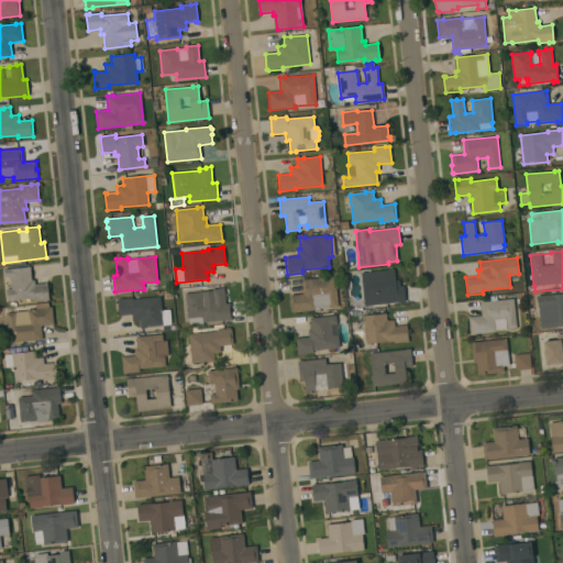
[(30,266),(31,280),(34,280),(34,285),(45,284),(45,283),(46,283),(48,300),(45,300),(33,301),(33,298),(7,301),(6,289),(11,288),(10,277),(4,277),(4,269),(30,266)]
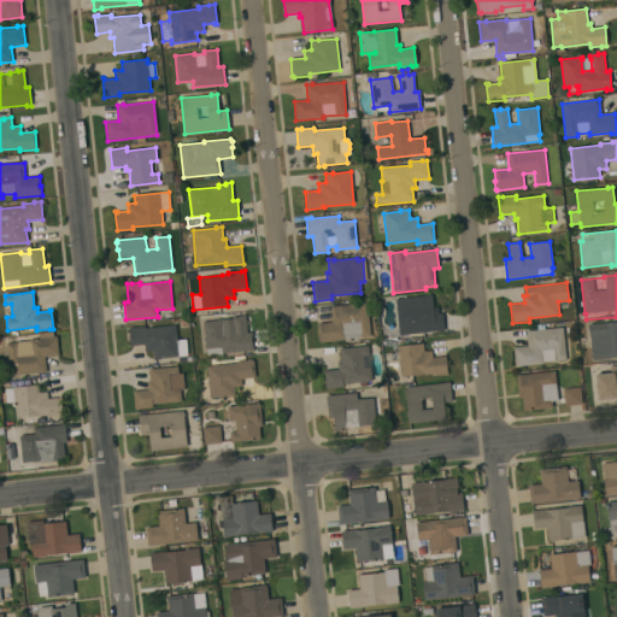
[(432,294),(434,312),(442,311),(445,330),(400,335),(395,299),(432,294)]
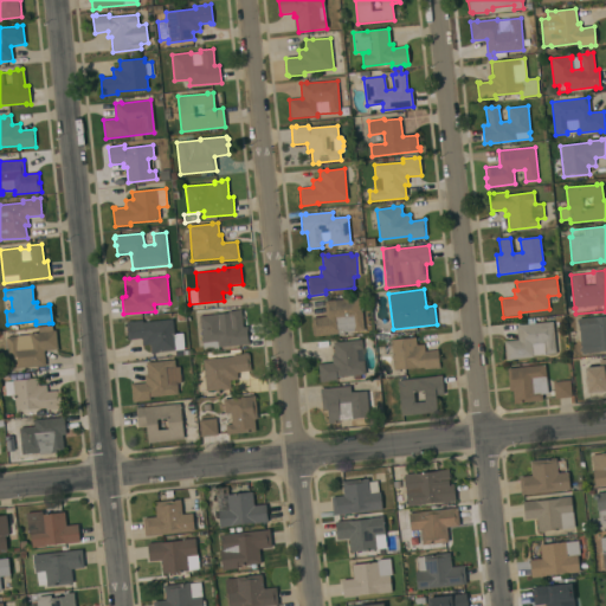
[(360,297),(363,330),(345,333),(345,335),(339,335),(339,334),(314,336),(311,317),(326,316),(324,301),(360,297)]
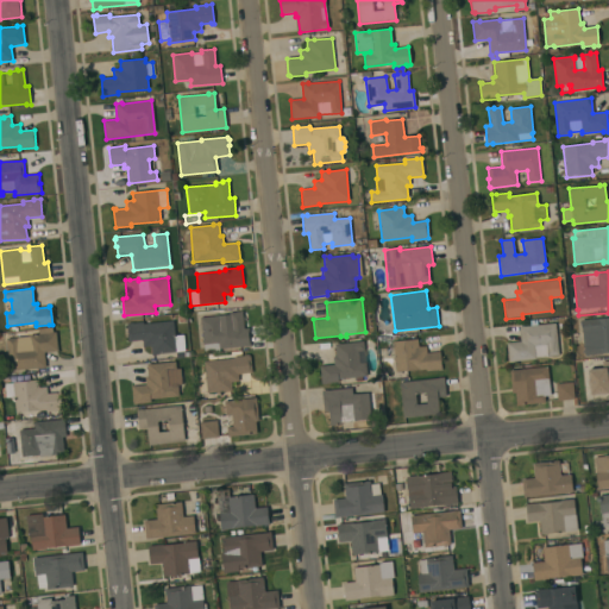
[(230,314),(228,313),(237,313),(237,312),(243,311),(244,328),(249,328),(251,345),(220,349),(220,352),(205,353),(201,318),(230,314)]
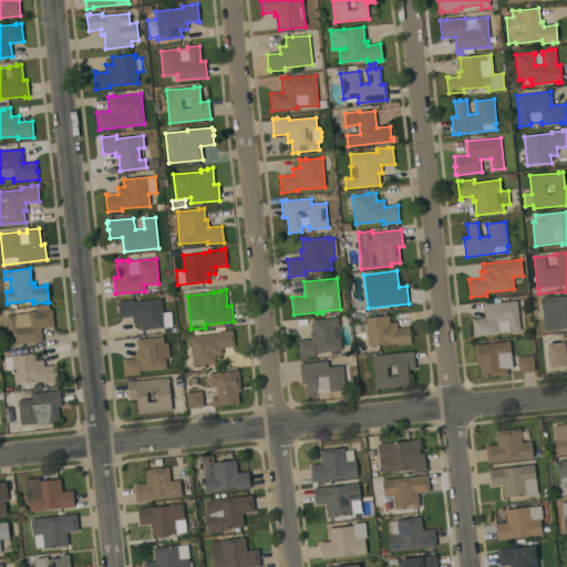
[(566,295),(566,328),(560,329),(562,329),(544,331),(542,298),(566,295)]
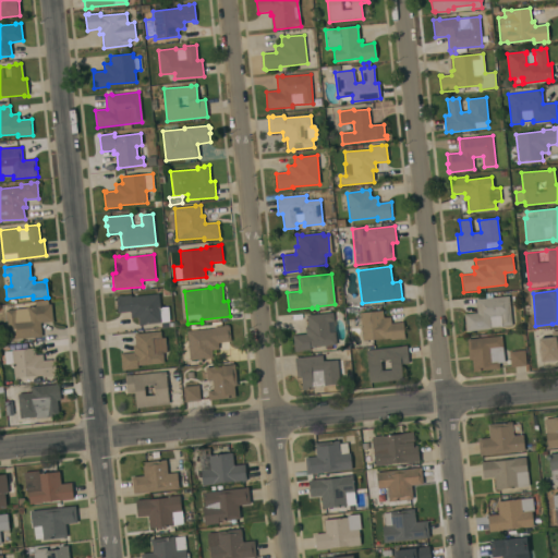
[(160,307),(168,306),(170,322),(145,324),(145,325),(138,326),(137,317),(131,318),(131,312),(118,313),(116,299),(117,299),(117,296),(121,296),(131,295),(131,298),(159,294),(160,307)]
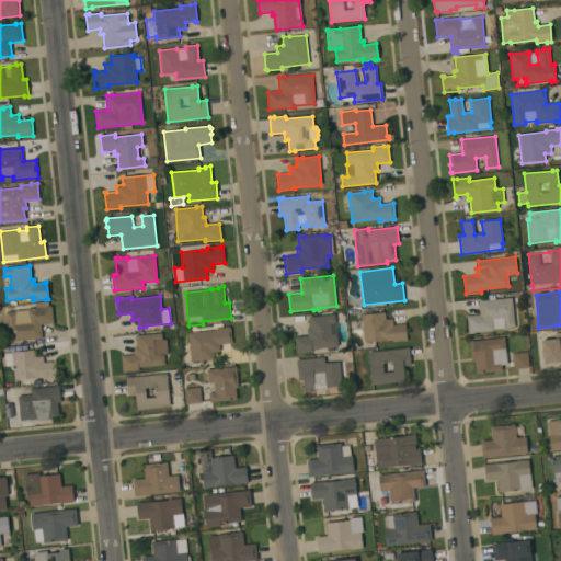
[(479,315),(478,300),(512,297),(515,328),(493,329),(494,331),(468,333),(467,316),(479,315)]
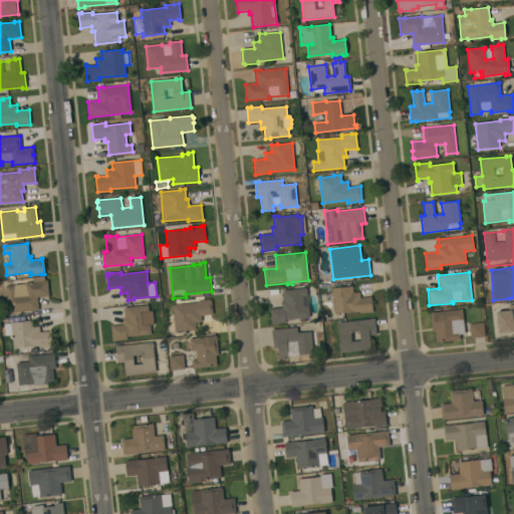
[(7,313),(5,286),(24,284),(24,283),(32,282),(32,277),(44,276),(44,280),(47,280),(48,297),(37,297),(38,310),(7,313)]
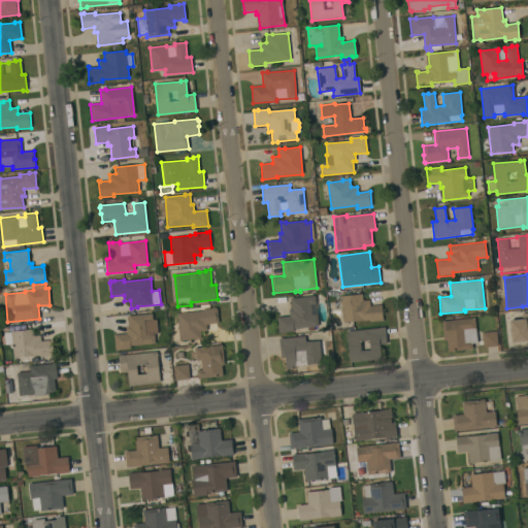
[(341,308),(333,309),(332,301),(340,301),(340,296),(362,294),(362,301),(369,300),(370,306),(380,305),(380,304),(382,304),(383,320),(369,322),(369,320),(343,323),(341,308)]
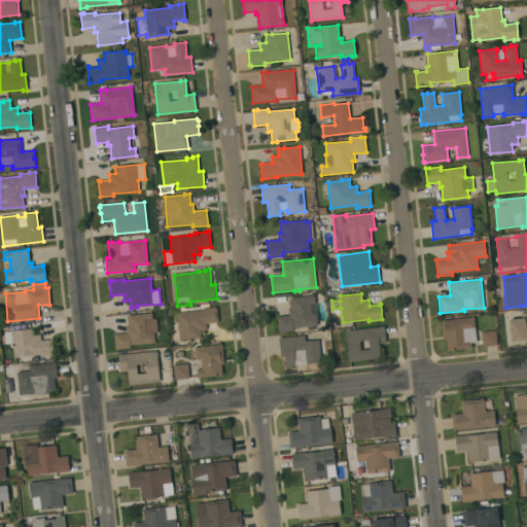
[(292,328),(293,330),(282,331),(282,332),(278,332),(276,317),(289,316),(288,309),(290,309),(289,297),(294,296),(294,297),(315,295),(315,303),(310,304),(311,314),(316,314),(317,325),(292,328)]
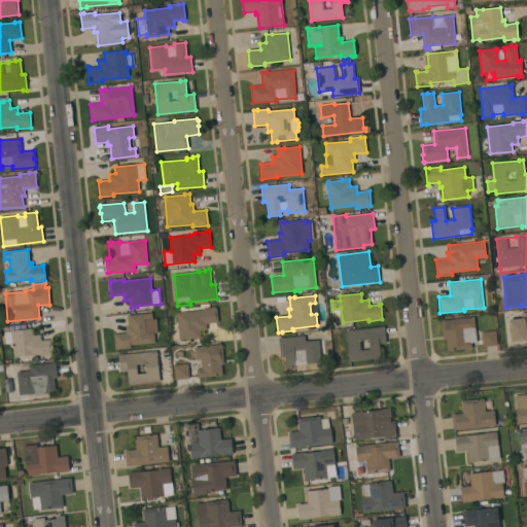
[(206,323),(206,330),(201,330),(201,339),(194,339),(179,340),(179,338),(171,338),(171,326),(178,325),(176,312),(202,310),(202,309),(211,308),(211,307),(215,307),(215,308),(217,308),(218,322),(206,323)]
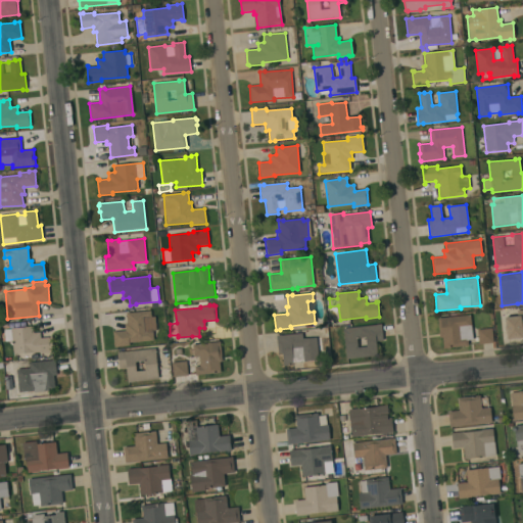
[(522,310),(522,337),(507,339),(505,318),(518,316),(517,311),(522,310)]
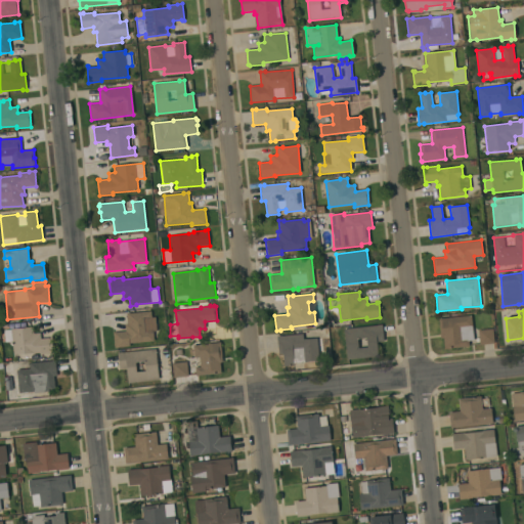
[(151,317),(155,317),(157,331),(153,332),(154,341),(129,344),(130,346),(115,348),(113,333),(126,331),(125,324),(127,324),(126,313),(130,312),(130,313),(150,311),(151,317)]
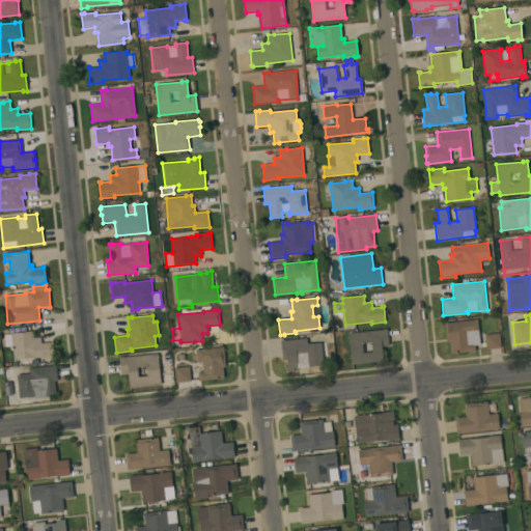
[(477,319),(480,344),(475,345),(476,351),(450,354),(449,342),(447,343),(444,323),(477,319)]
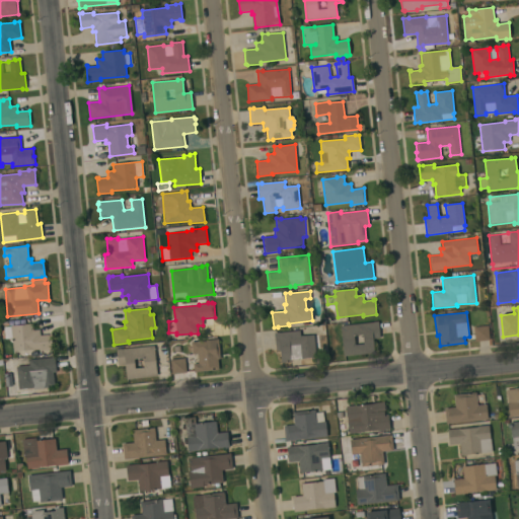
[(341,325),(378,321),(379,338),(373,339),(374,353),(344,356),(341,325)]
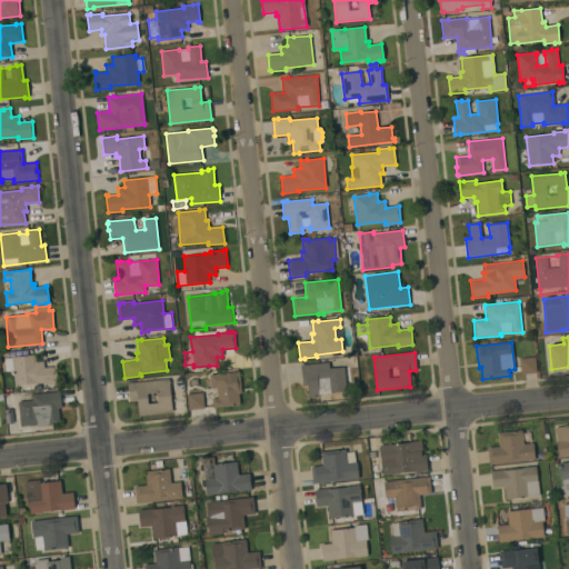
[(36,362),(43,361),(45,368),(53,367),(53,366),(56,366),(58,385),(53,385),(41,386),(41,382),(15,386),(13,370),(5,371),(3,358),(36,355),(36,362)]
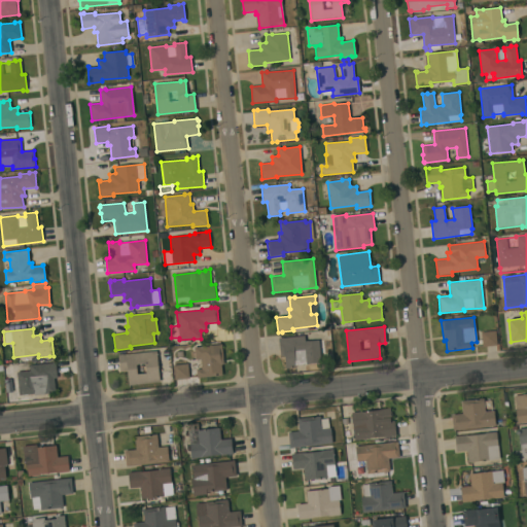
[(495,330),(497,345),(482,347),(481,331),(495,330)]
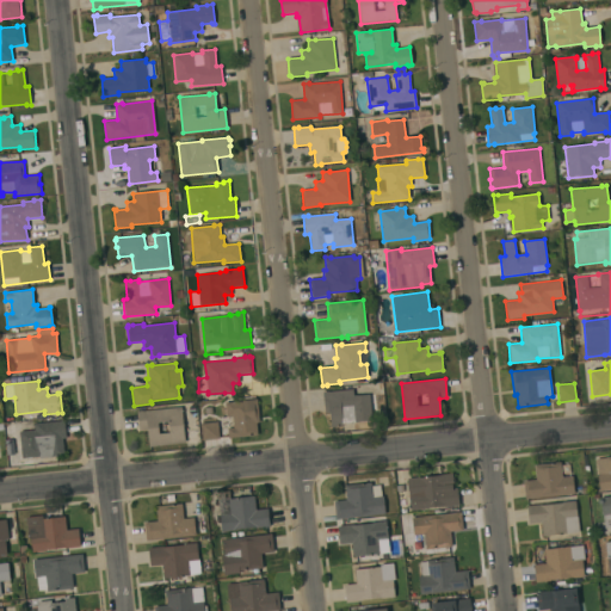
[(372,420),(343,424),(343,426),(332,427),(331,412),(325,413),(322,392),(328,392),(353,389),(355,396),(370,394),(372,420)]
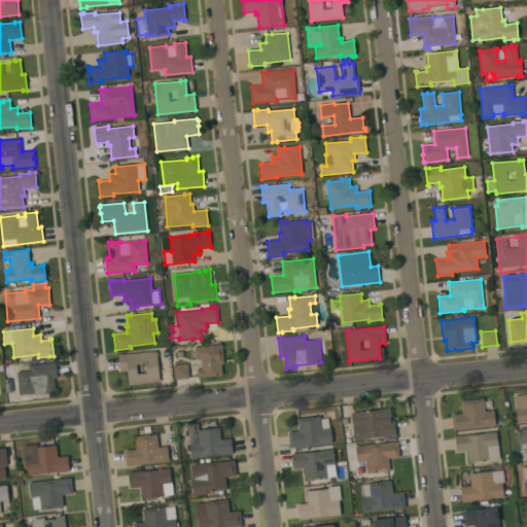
[(221,344),(223,364),(221,364),(222,376),(197,378),(196,370),(202,369),(201,358),(195,359),(194,347),(221,344)]
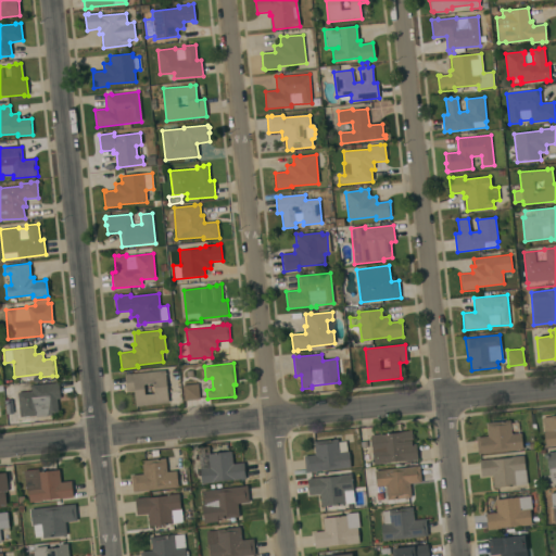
[(165,370),(168,403),(136,406),(135,391),(126,392),(125,375),(165,370)]
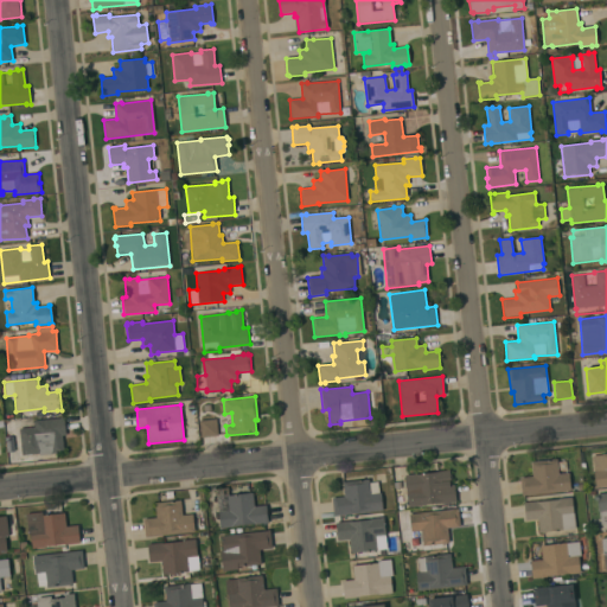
[(61,419),(61,417),(64,417),(65,435),(62,435),(64,453),(39,455),(39,454),(21,455),(19,428),(34,427),(33,421),(61,419)]
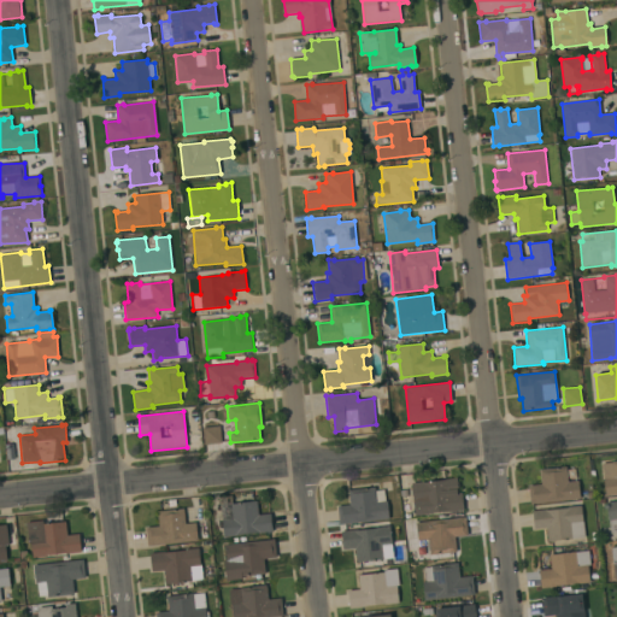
[(221,425),(222,444),(204,445),(203,427),(221,425)]
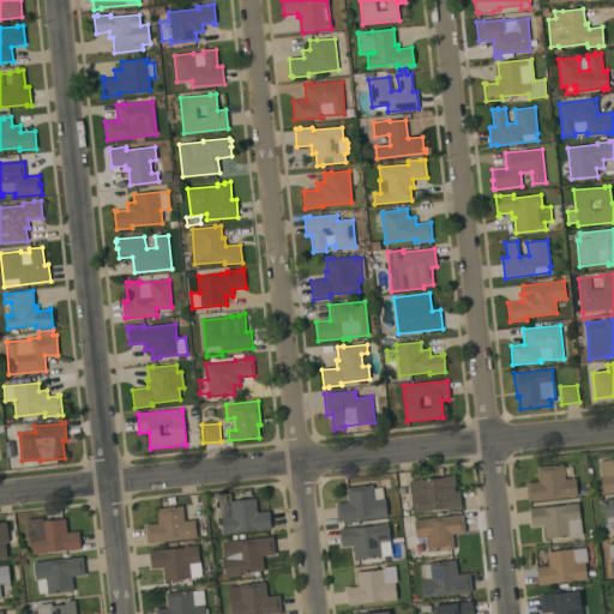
[(599,461),(609,459),(613,458),(613,491),(602,493),(599,461)]
